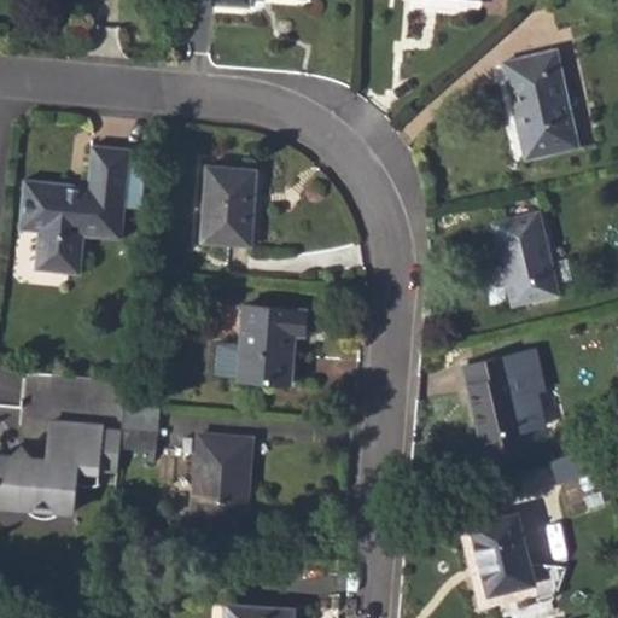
[(519,122),(525,121),(532,156),(578,145),(557,50),(505,62),(519,122)]
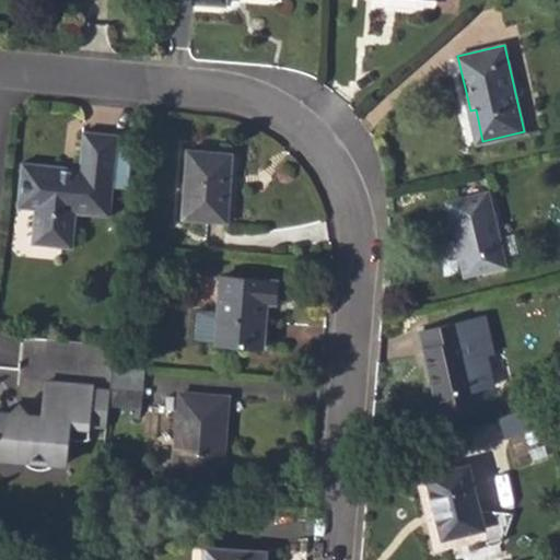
[(470,111),(477,142),(482,141),(476,109),(470,111)]
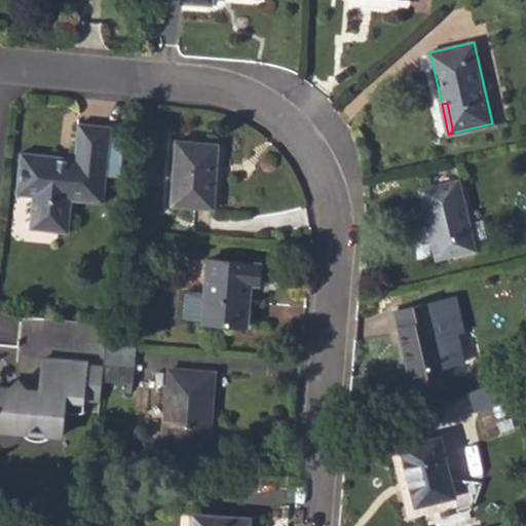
[(15,179),(32,180),(31,195),(33,195),(29,228),(67,232),(70,198),(102,202),(104,173),(107,138),(108,126),(76,123),(73,158),(69,158),(69,162),(57,161),(57,157),(17,154),(15,179)]
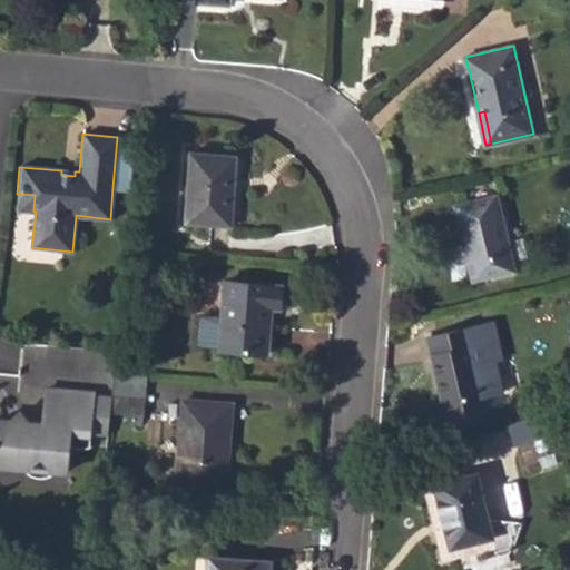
[(134,150),(116,149),(112,187),(130,188),(134,150)]
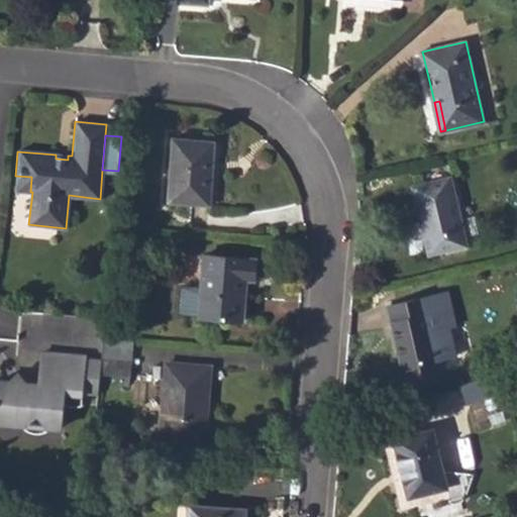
[(168,201),(210,204),(213,167),(210,166),(212,141),(173,138),(168,201)]
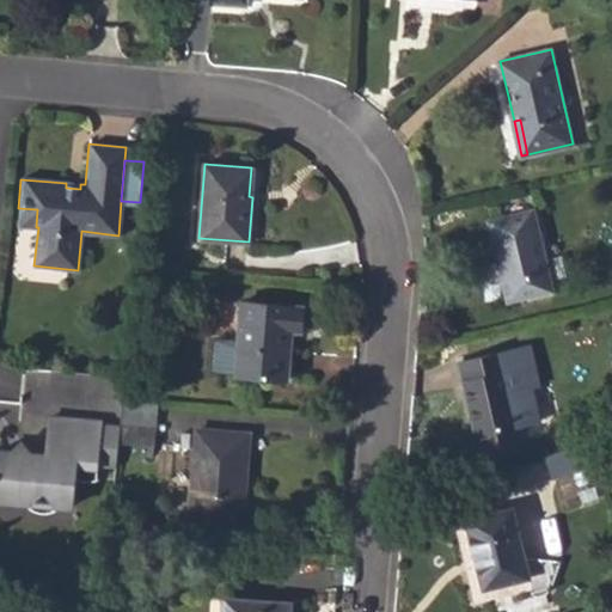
[(17,226),(36,227),(37,209),(18,208),(17,226)]
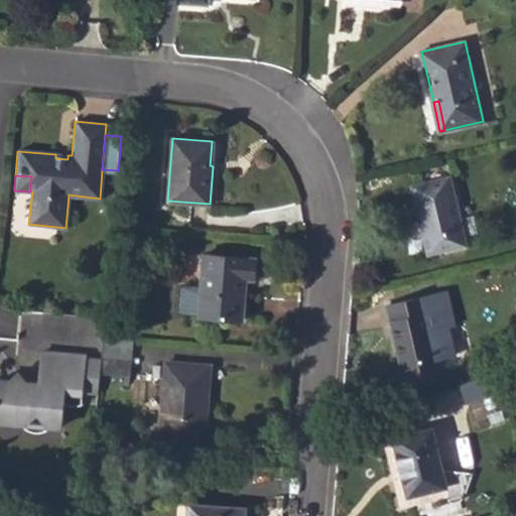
[(413,185),(428,254),(467,245),(450,176),(413,185)]
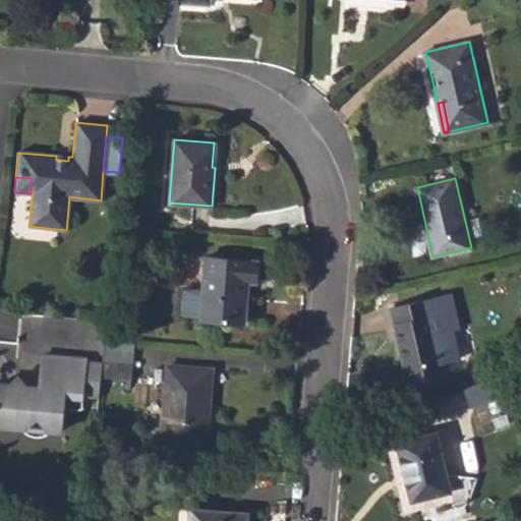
[(200,320),(245,324),(248,281),(257,282),(259,262),(206,256),(200,320)]
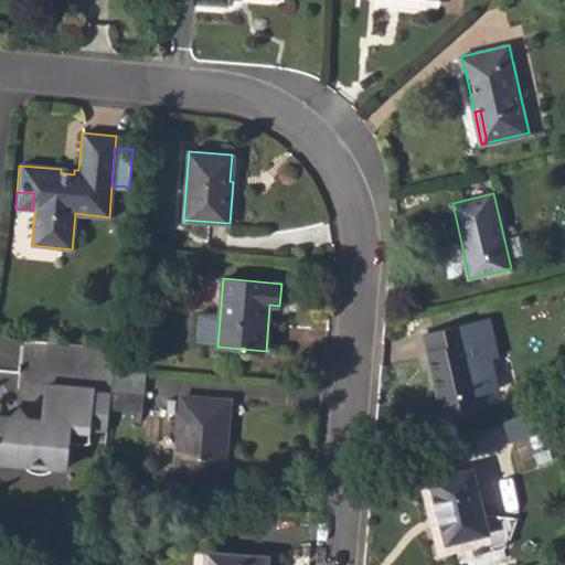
[(425,334),(445,416),(483,407),(480,393),(498,387),(490,356),(484,359),(480,340),(472,342),(468,323),(425,334)]
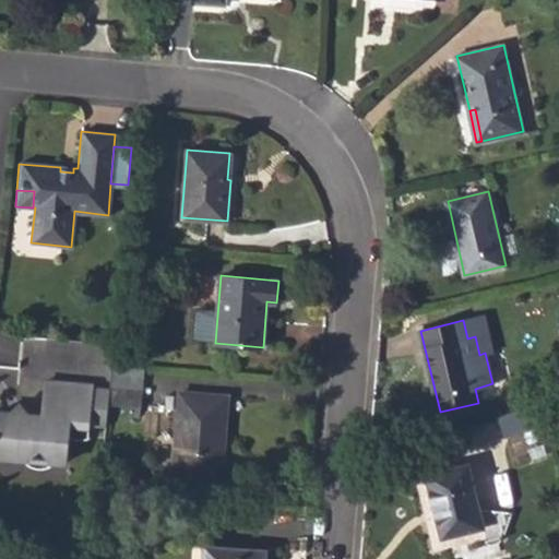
[(107,404),(140,406),(143,368),(111,366),(109,385),(107,404)]
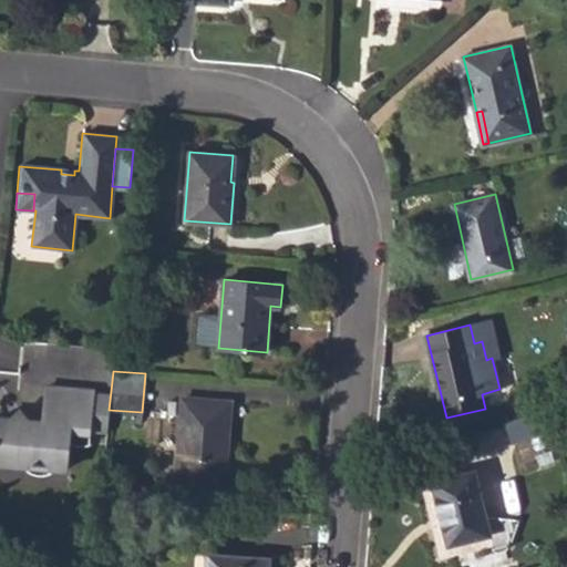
[(0,459),(24,462),(26,468),(28,471),(34,473),(42,472),(48,470),(48,465),(64,466),(68,441),(72,443),(80,443),(88,441),(89,428),(92,390),(44,385),(40,420),(26,418),(18,410),(9,416),(0,415),(0,459)]
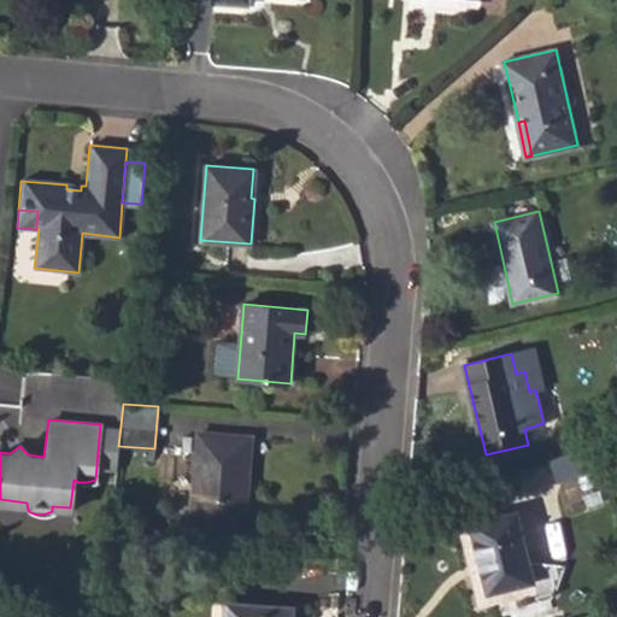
[(121,425),(100,424),(97,465),(117,468),(118,446),(121,425)]
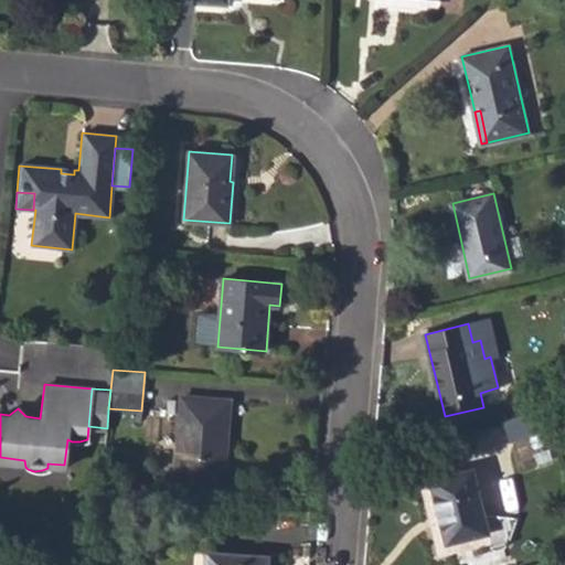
[(176,480),(224,483),(231,400),(183,395),(176,480)]
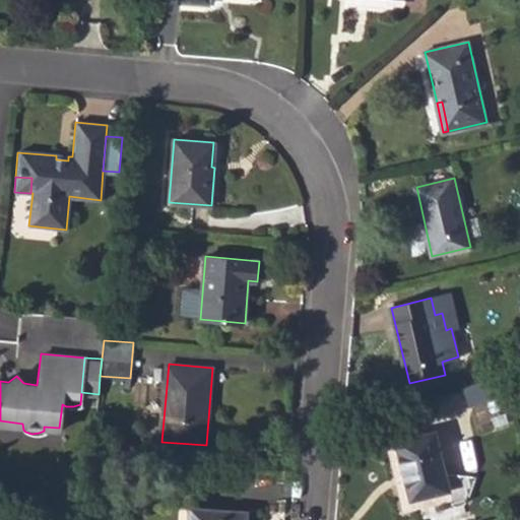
[(489,380),(467,386),(472,403),(494,396),(489,380)]
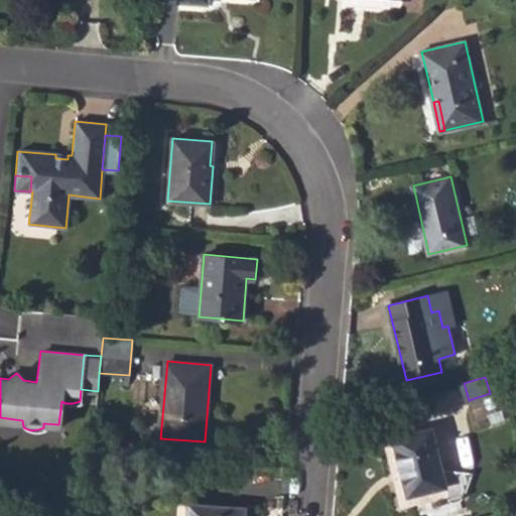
[(394,437),(383,440),(400,509),(449,497),(446,487),(432,427),(394,437)]
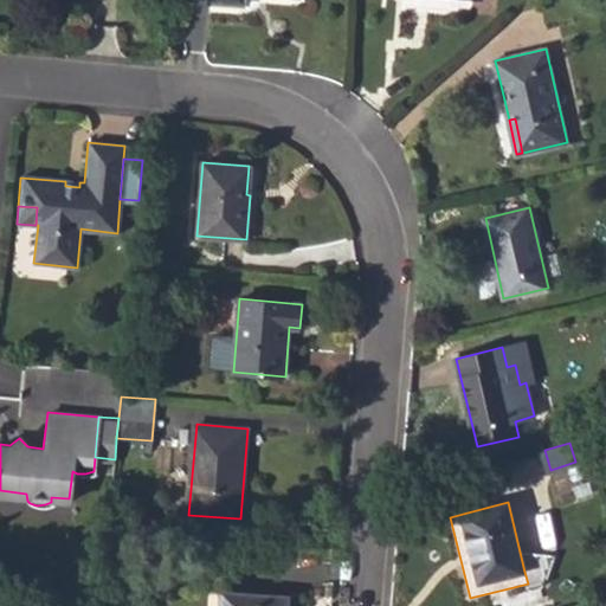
[(220,605),(288,605),(290,597),(223,591),(220,605)]
